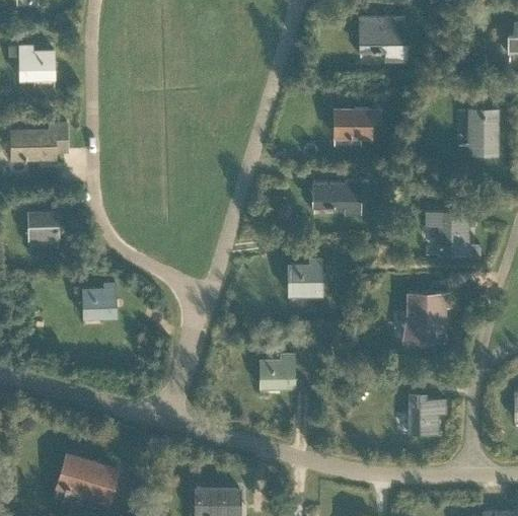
[(405,62),(405,58),(405,17),(360,17),(360,51),(384,51),(384,62),(405,62)]
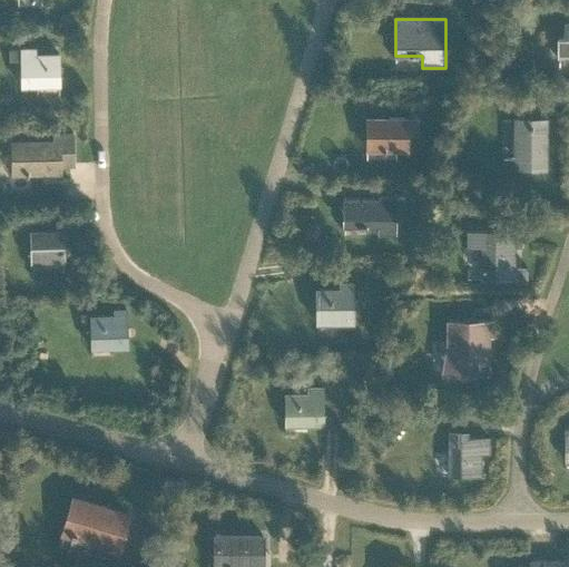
[(21,51),(10,51),(10,62),(21,62),(22,89),(60,89),(59,57),(36,57),(36,50),(21,51)]
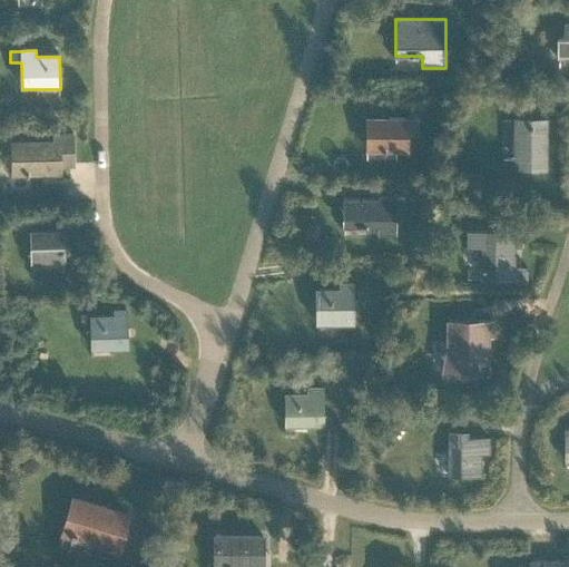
[(459,74),(443,74),(443,87),(459,86),(459,74)]
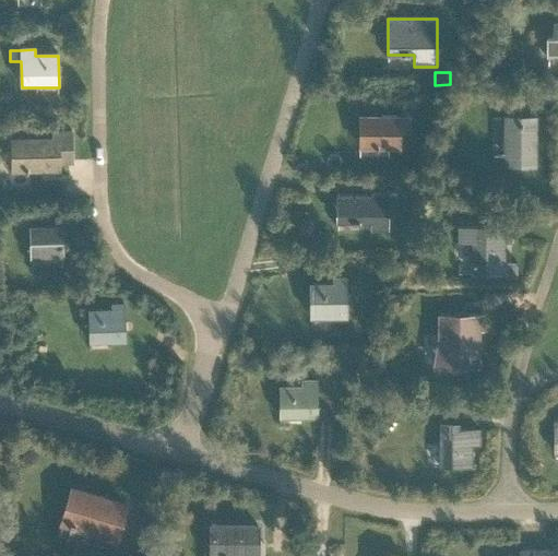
[(535,110),(522,110),(522,119),(506,119),(505,158),(520,158),(520,167),(535,167),(536,119),(535,119),(535,110)]
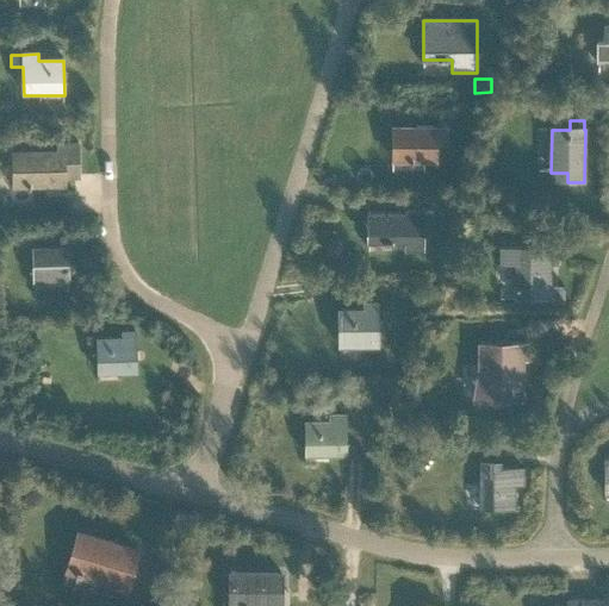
[(448,131),(437,131),(393,131),(392,163),(436,163),(436,143),(448,144),(448,131)]
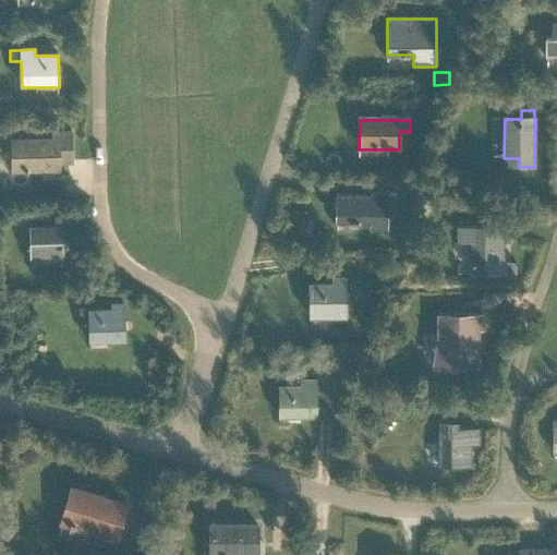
[(52,141),(11,142),(12,173),(60,172),(60,164),(73,164),(72,133),(52,134),(52,141)]
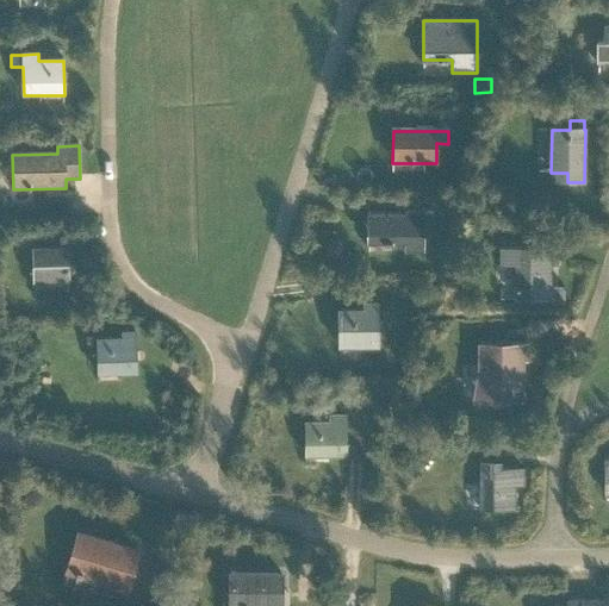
[(422,252),(422,213),(405,212),(405,216),(368,216),(368,244),(405,244),(405,252),(422,252)]
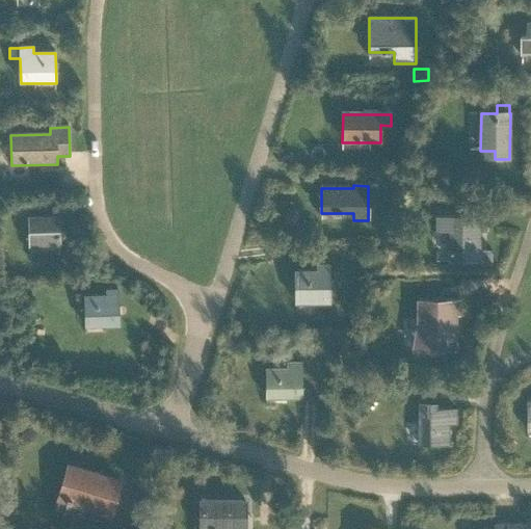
[(486,231),(486,217),(436,217),(436,233),(450,233),(451,263),(482,263),(482,266),(493,266),(493,250),(481,250),(481,231),(486,231)]
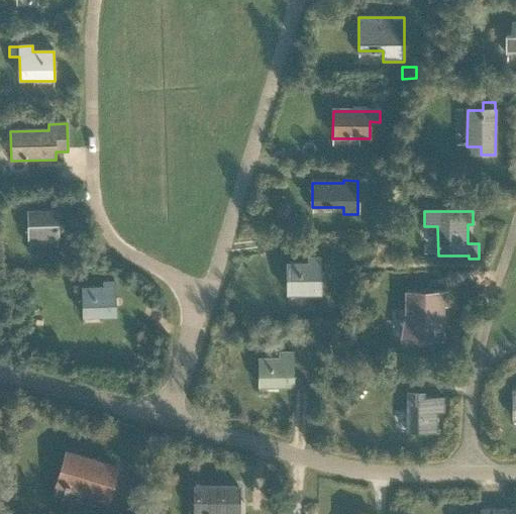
[(57,212),(28,213),(29,238),(30,246),(39,246),(39,238),(58,238),(57,212)]
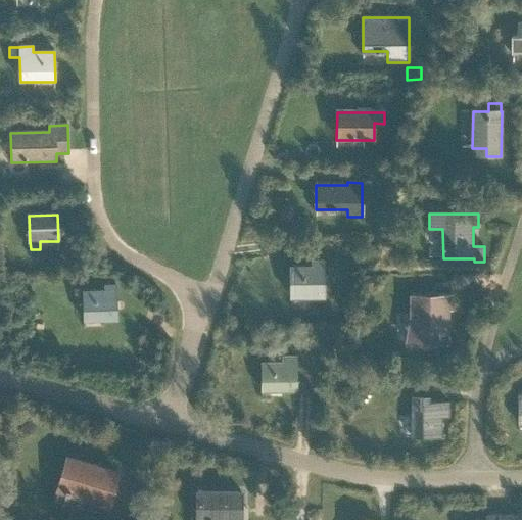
[(291,298),(325,297),(324,269),(332,269),(332,261),(313,262),(313,267),(291,267),(291,298)]
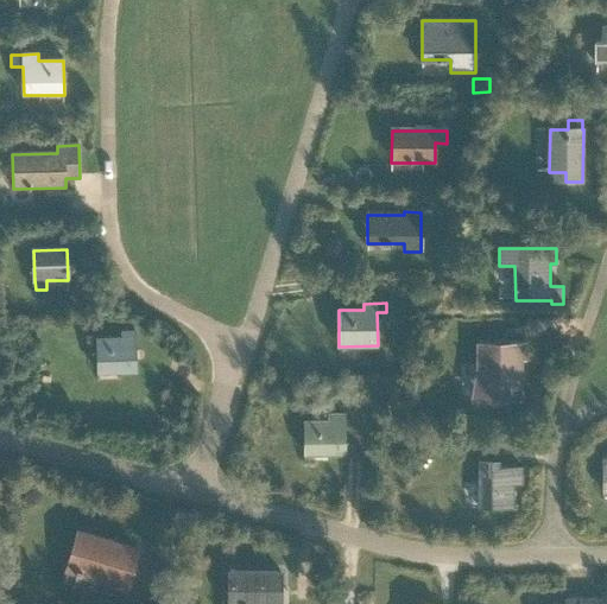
[(121,338),(96,339),(97,374),(137,373),(136,332),(121,332),(121,338)]
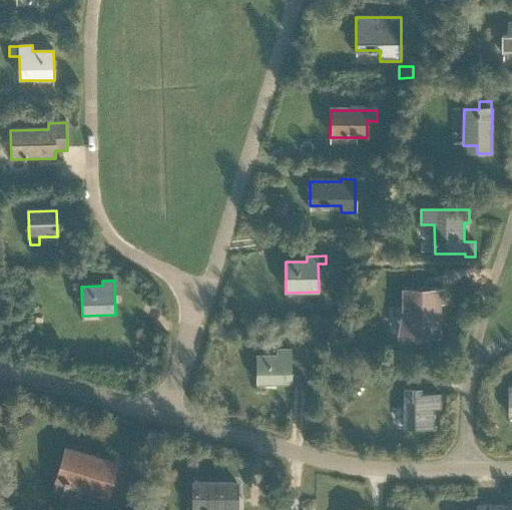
[(443,292),(430,292),(430,297),(423,297),(423,296),(403,296),(403,310),(399,337),(426,338),(439,338),(439,304),(443,304),(443,292)]
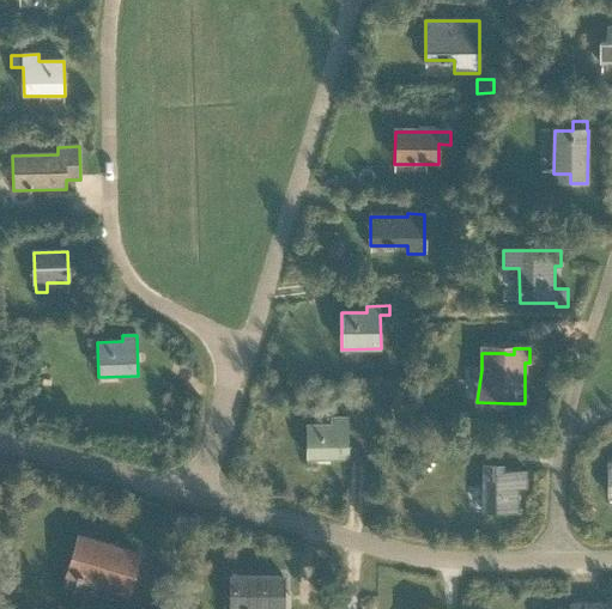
[(308,461),(347,461),(347,419),(331,419),(331,426),(307,426),(308,461)]
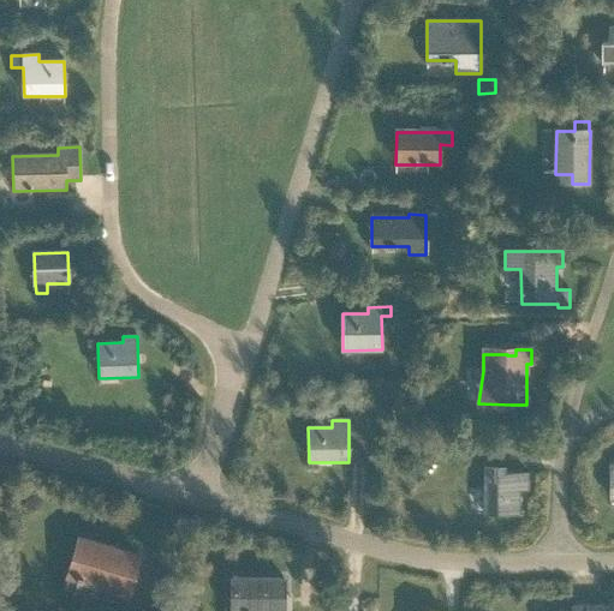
[(529,491),(529,474),(505,474),(505,467),(484,467),(484,514),(519,514),(519,491),(529,491)]
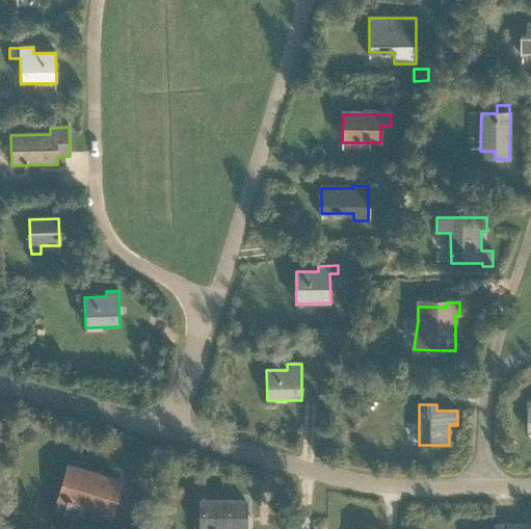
[(68,468),(58,499),(98,511),(111,516),(122,484),(106,479),(100,477),(68,468)]
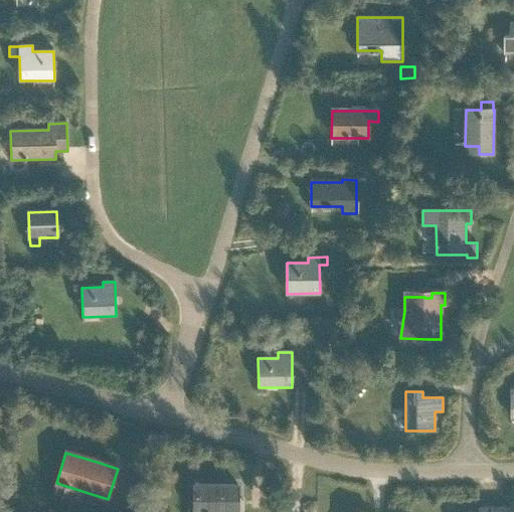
[(194,486),(193,511),(232,511),(232,501),(237,501),(238,487),(194,486)]
